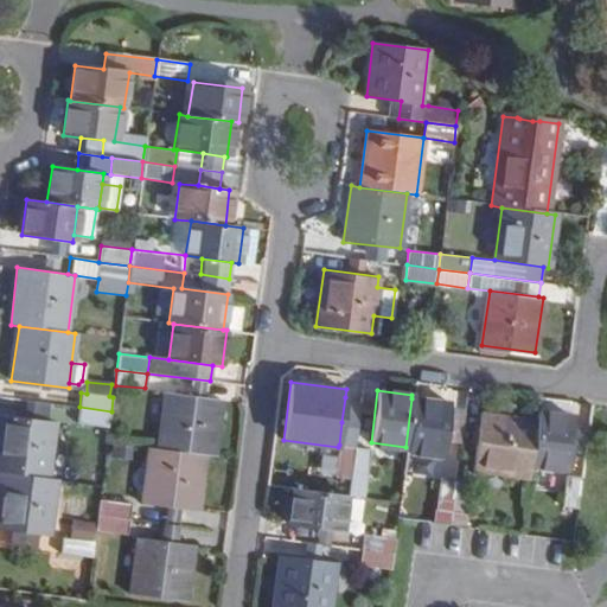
[(222,401),(165,393),(158,447),(205,453),(215,454),(222,401)]
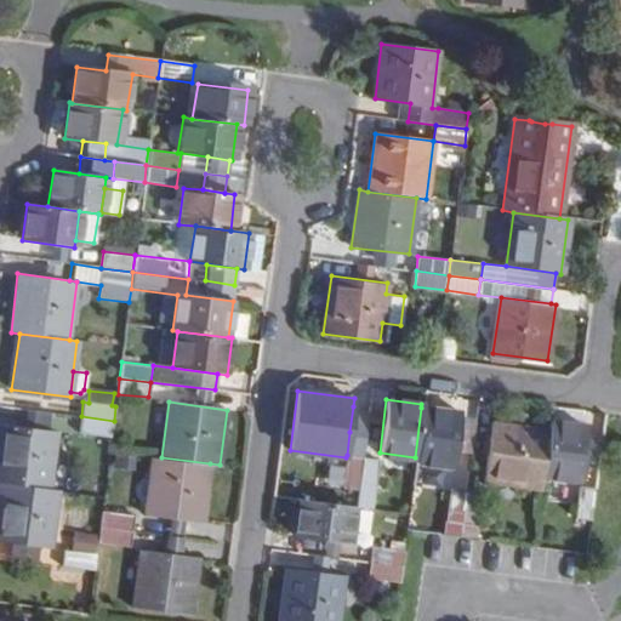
[(365,434),(369,409),(353,406),(349,432),(365,434)]
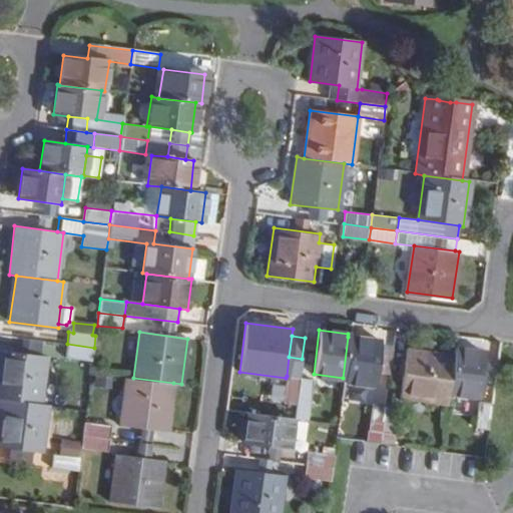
[(348,337),(343,378),(343,381),(372,385),(374,373),(377,351),(378,341),(348,337)]
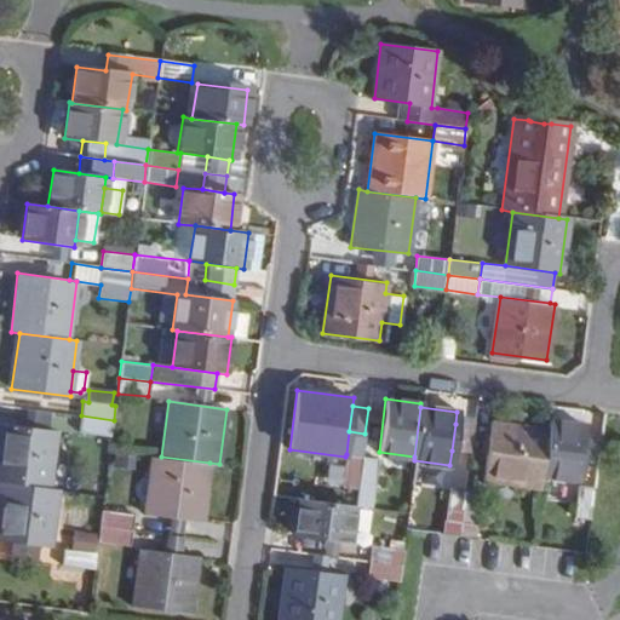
[(81,415),(79,431),(112,436),(114,420),(81,415)]
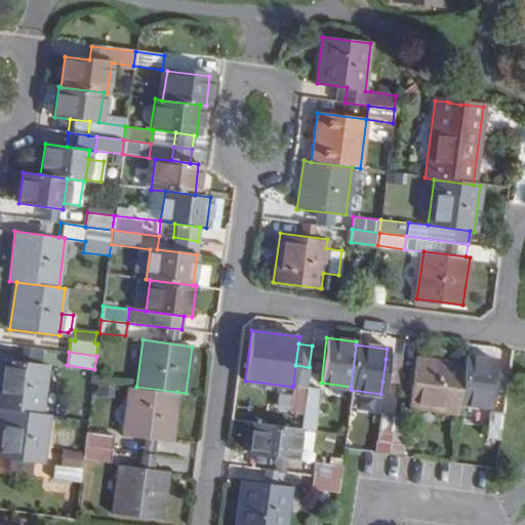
[(496,360),(463,356),(462,364),(458,400),(490,404),(496,360)]
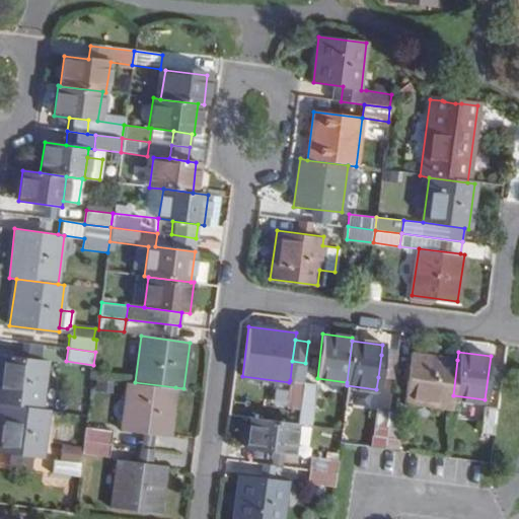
[(0,403),(41,410),(47,361),(0,354),(0,403)]
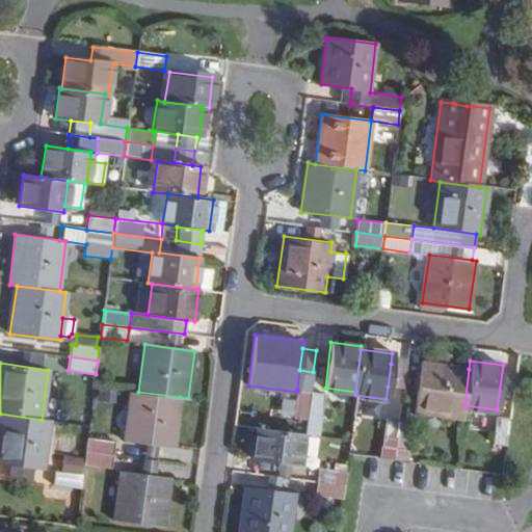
[(462,418),(464,405),(469,369),(420,363),(413,411),(462,418)]
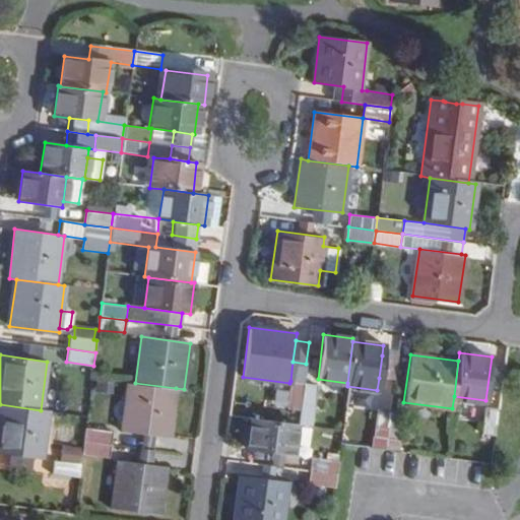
[(394,380),(397,356),(382,355),(379,378),(394,380)]
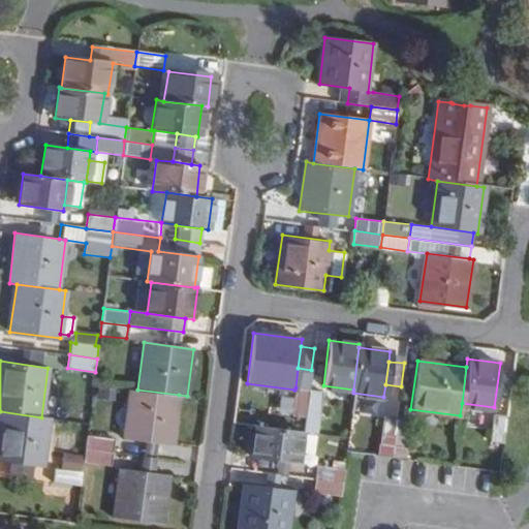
[(292,415),(306,416),(309,390),(296,387),(294,390),(292,415)]
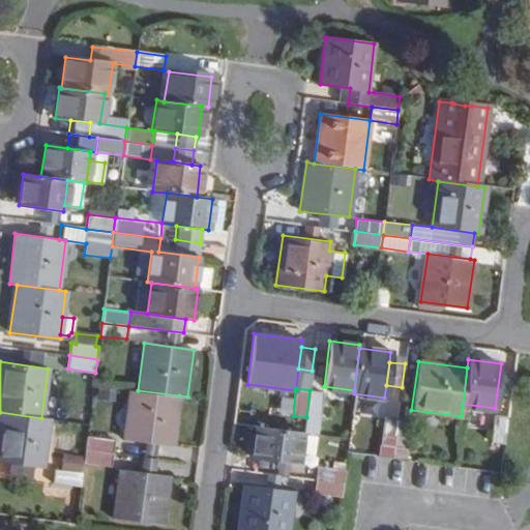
[(173,444),(179,395),(138,390),(129,389),(123,439),(173,444)]
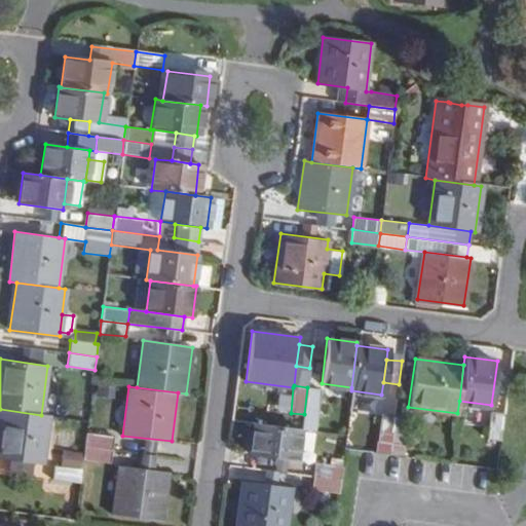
[(321,388),(307,387),(304,414),(317,416),(321,388)]
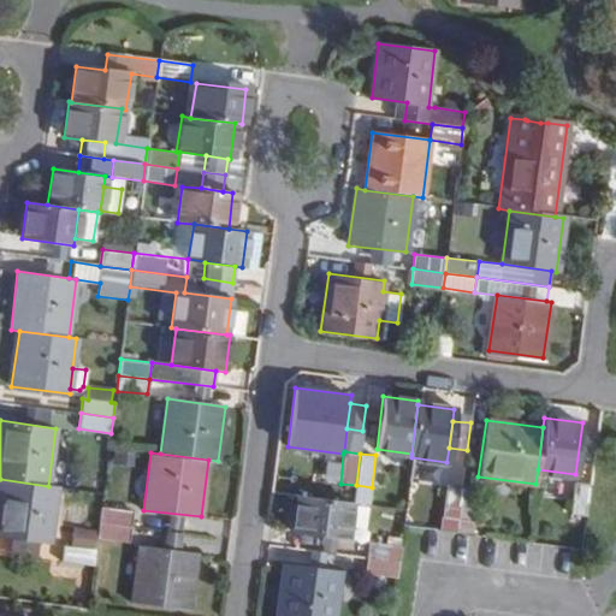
[(0,537),(51,544),(58,487),(48,486),(0,479),(0,537)]
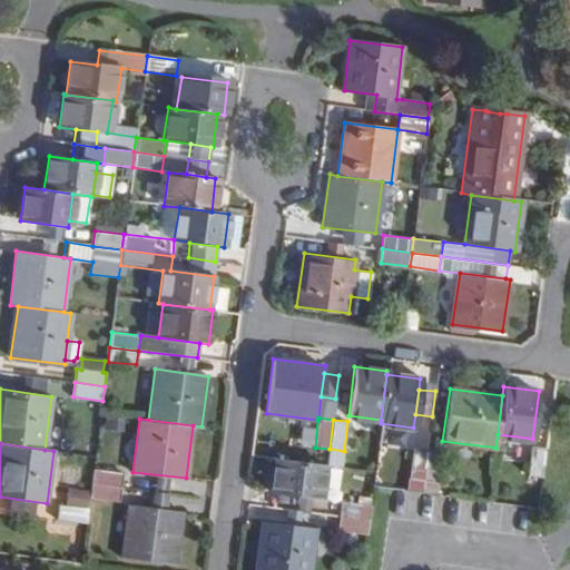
[(531,445),(527,475),(542,477),(547,448),(531,445)]
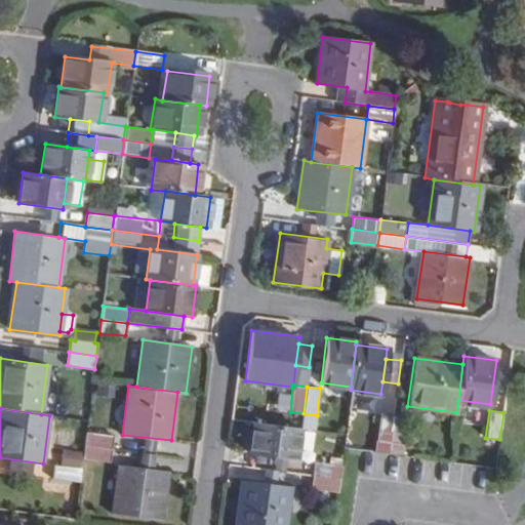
[(389,453),(390,442),(394,415),(379,413),(374,451),(389,453)]
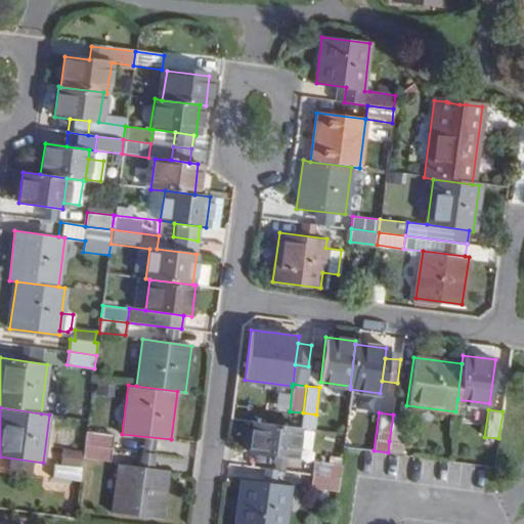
[(389,441),(402,443),(405,417),(393,415),(389,441)]
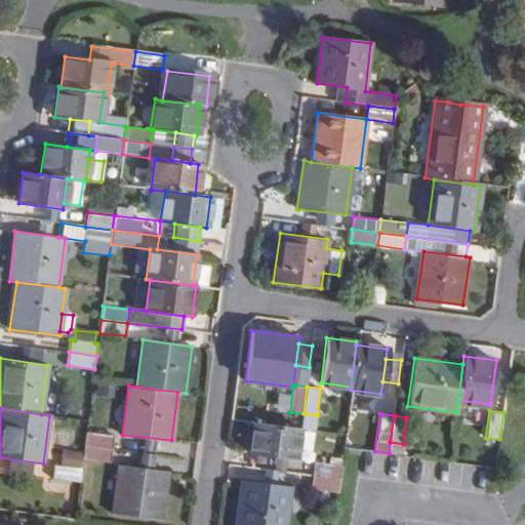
[(295,459),(299,429),(254,421),(250,452),(295,459)]
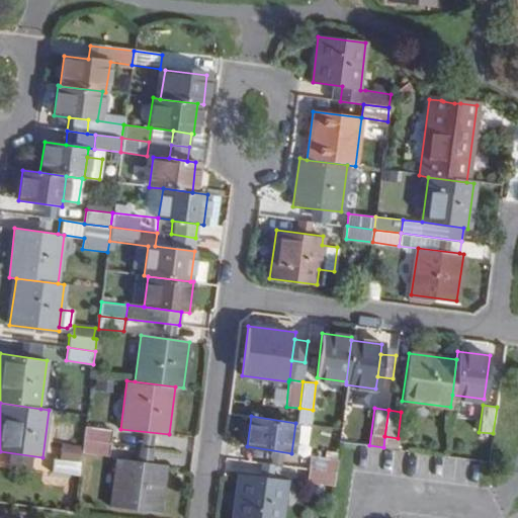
[(108,443),(110,429),(86,426),(84,440),(108,443)]
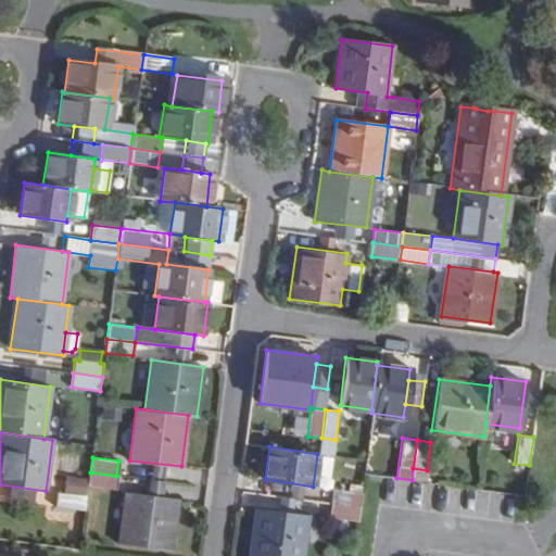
[(88,485),(115,489),(116,476),(90,472),(88,485)]
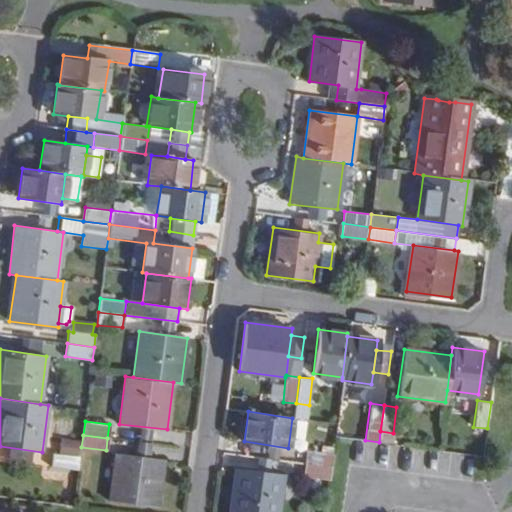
[(305,462),(331,465),(333,453),(308,450),(305,462)]
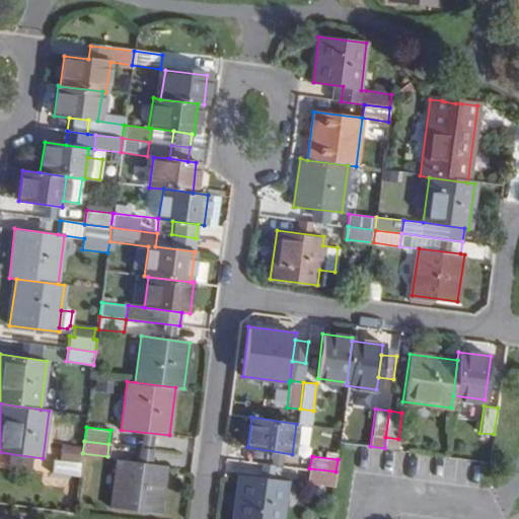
[(52,473),(80,476),(81,463),(54,459),(52,473)]
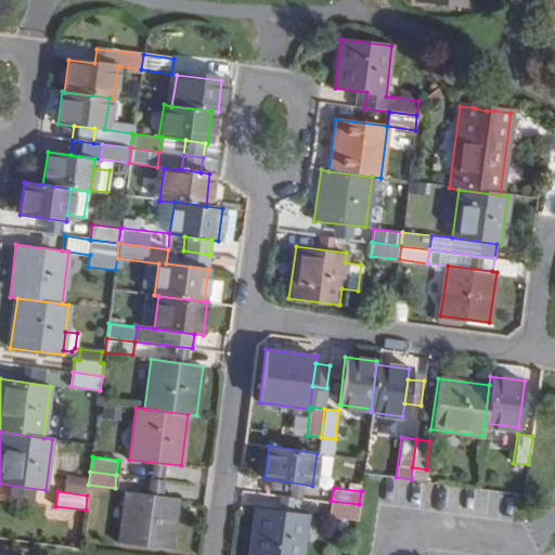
[(170,549),(177,499),(127,492),(119,542),(170,549)]
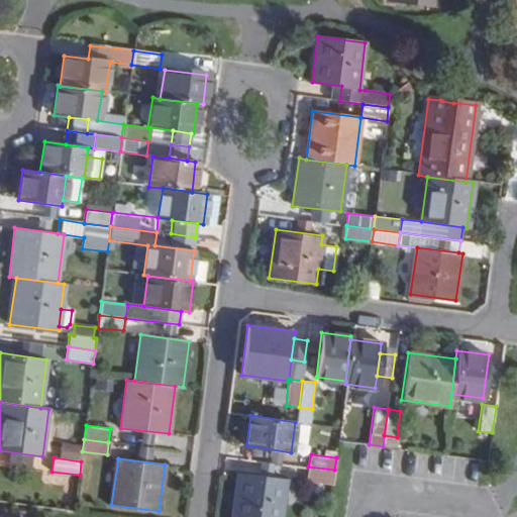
[(332,484),(334,470),(308,467),(307,480),(332,484)]
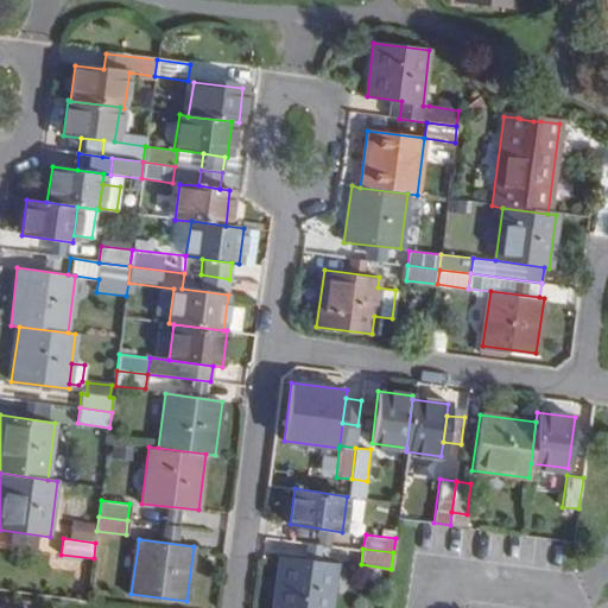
[(330,607),(336,563),(280,556),(273,607),(330,607)]
